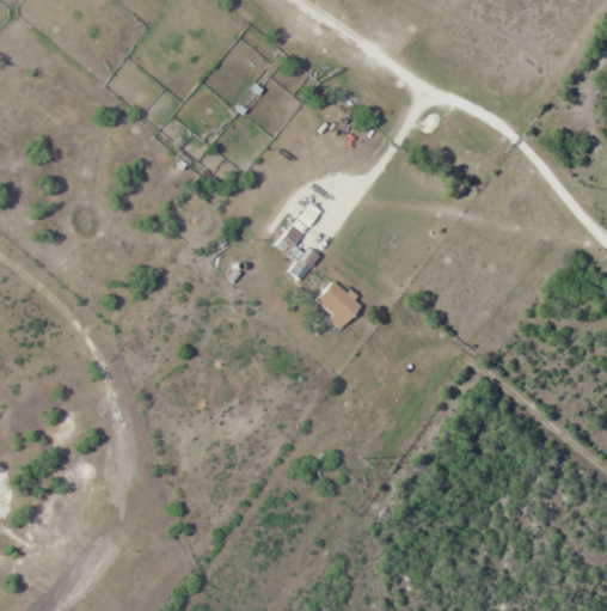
[(279,248),(298,261),(304,254),(295,248),(304,236),(293,227),(279,248)]
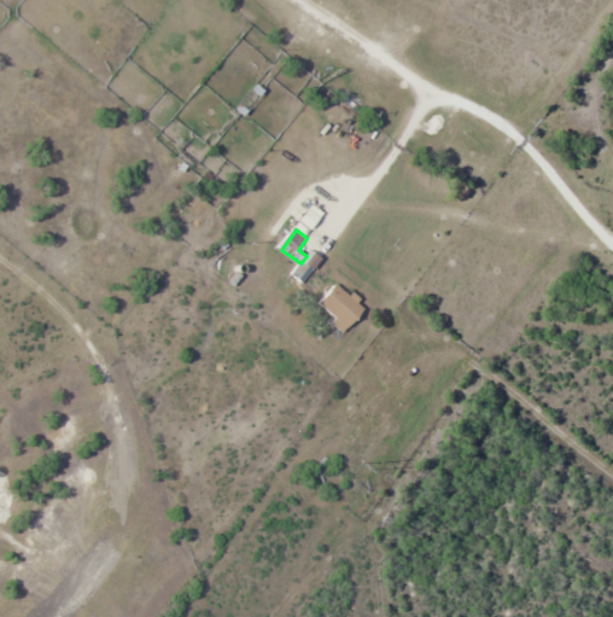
[(366,309),(338,284),(320,304),(338,321),(334,325),(344,335),(366,309)]
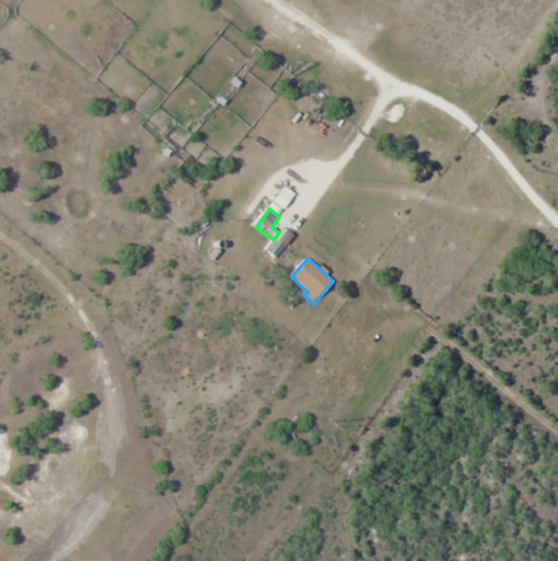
[(60,429),(79,447),(91,434),(74,416),(60,429)]
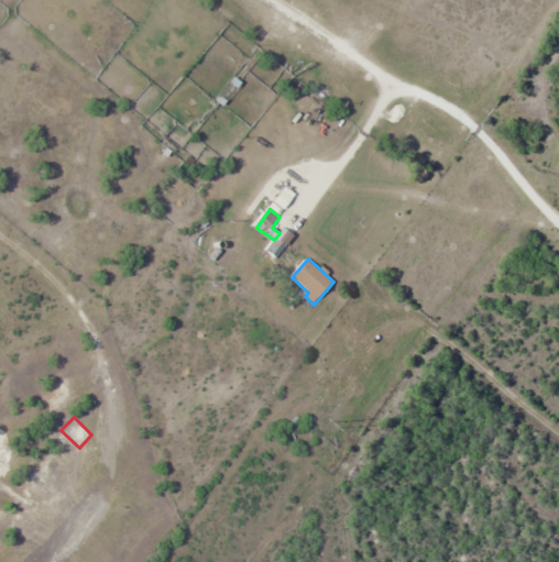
[(0,432),(0,453),(15,444),(7,429),(0,432)]
